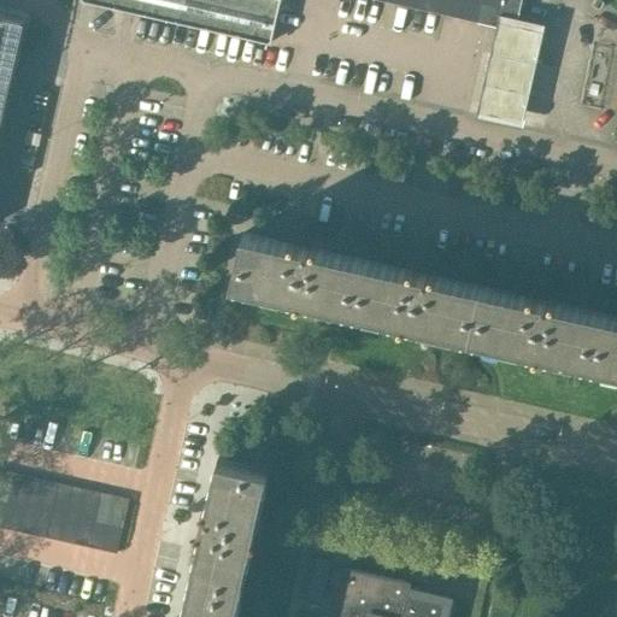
[(398,0),(500,24),(515,28),(518,16),(521,0),(88,0),(271,41),(280,0),(398,0)]
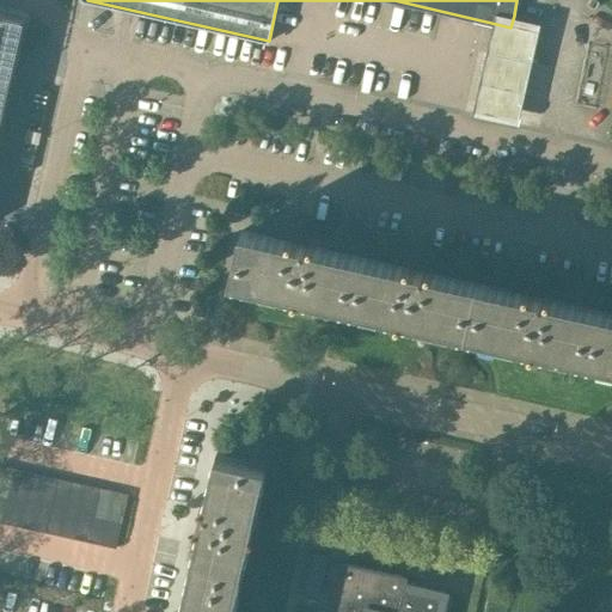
[(0,117),(0,118),(22,20),(0,16),(0,117)]
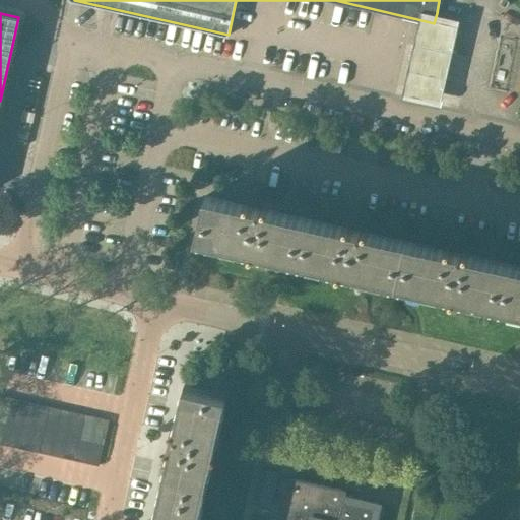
[(461,18),(437,13),(434,23),(421,20),(418,31),(412,59),(407,82),(404,96),(442,105),(445,91),(450,67),(456,40),(461,18)]
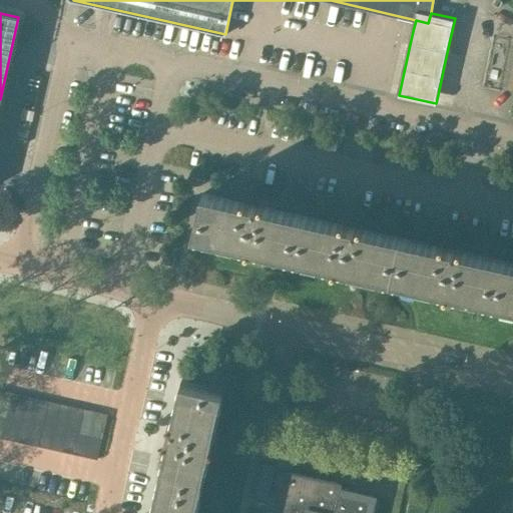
[(295,258),(304,215),(238,201),(202,193),(193,234),(295,258)]
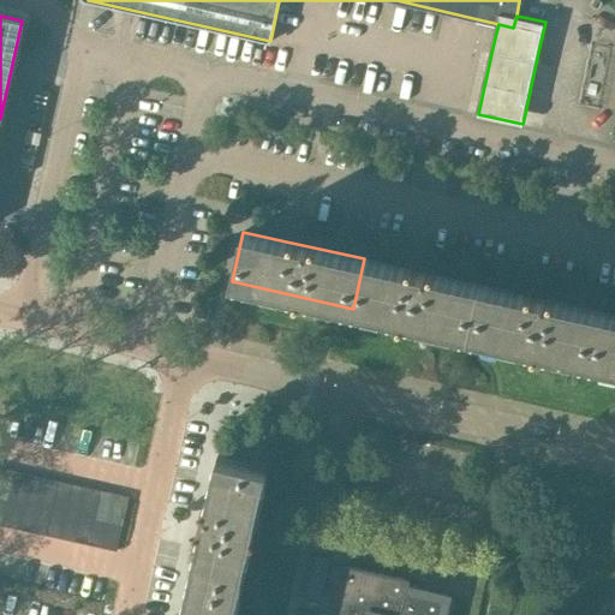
[(469,335),(481,285),(402,267),(364,258),(353,309),(469,335)]
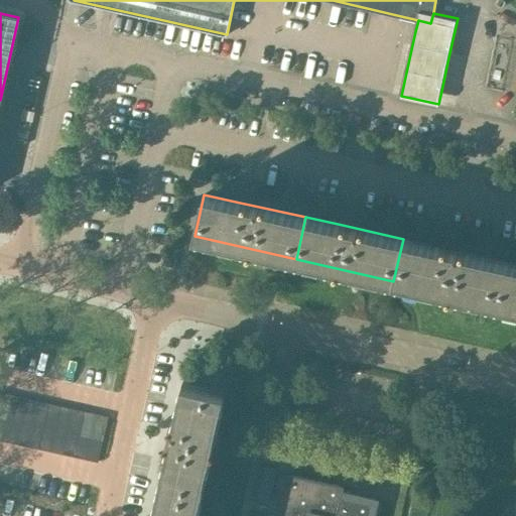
[(498,304),(508,262),(438,247),(403,239),(393,281),(498,304)]
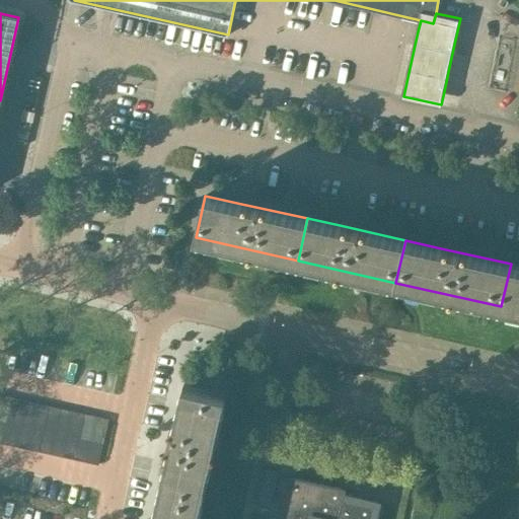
[(518,309),(518,266),(511,264),(501,306),(518,309)]
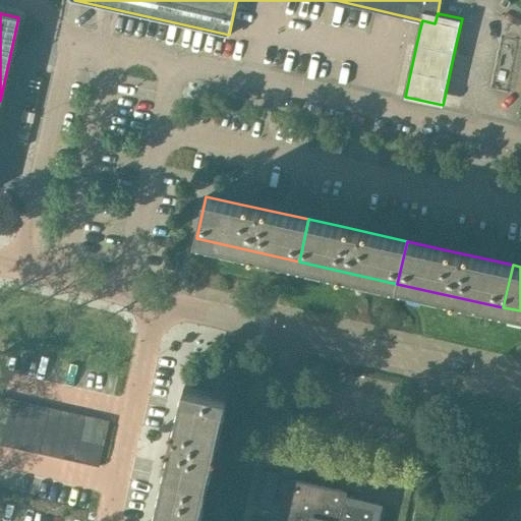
[(204,497),(227,396),(184,387),(170,452),(162,487),(204,497)]
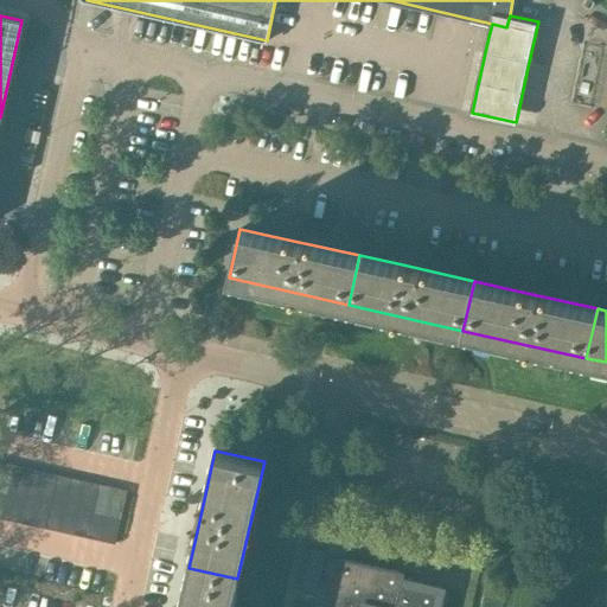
[(0,489),(10,492),(16,466),(1,462),(0,467),(0,489)]
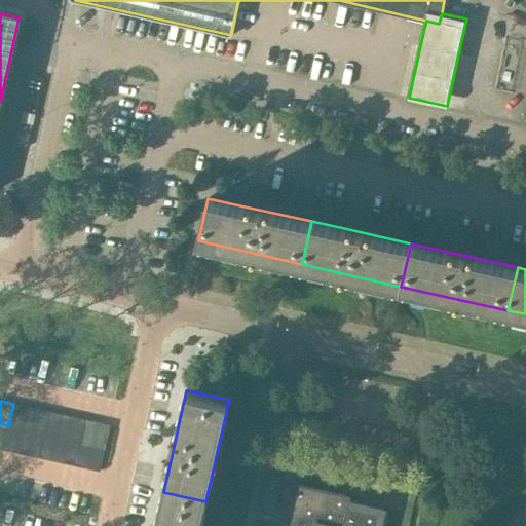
[(21,428),(26,406),(13,404),(8,426),(21,428)]
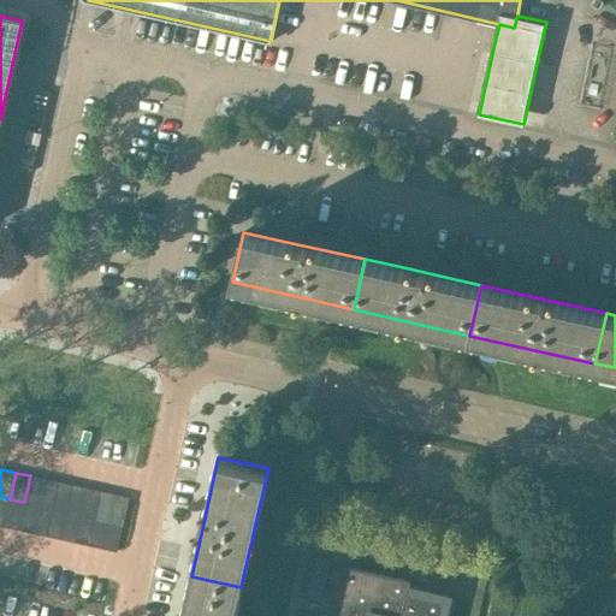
[(37,505),(43,479),(30,475),(24,502),(37,505)]
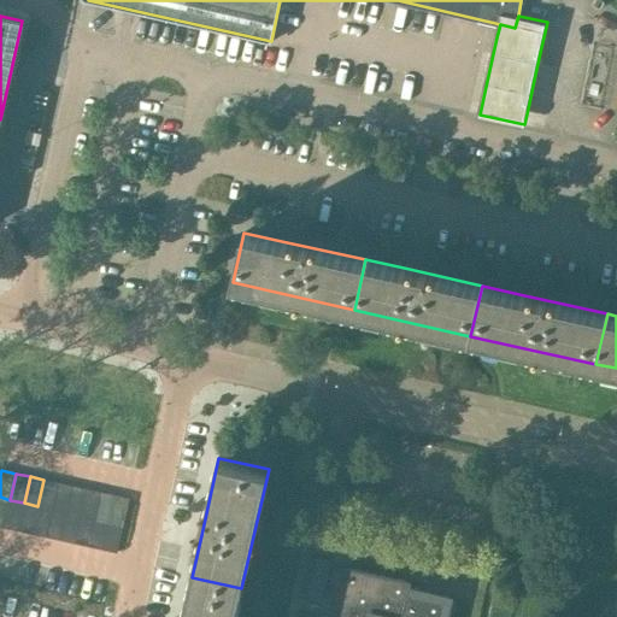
[(53,509),(58,483),(43,480),(37,506),(53,509)]
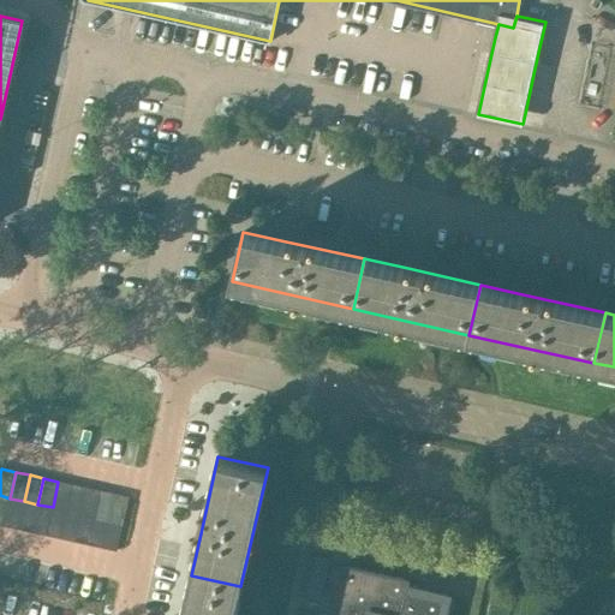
[(66,511),(72,484),(58,482),(53,507),(66,511)]
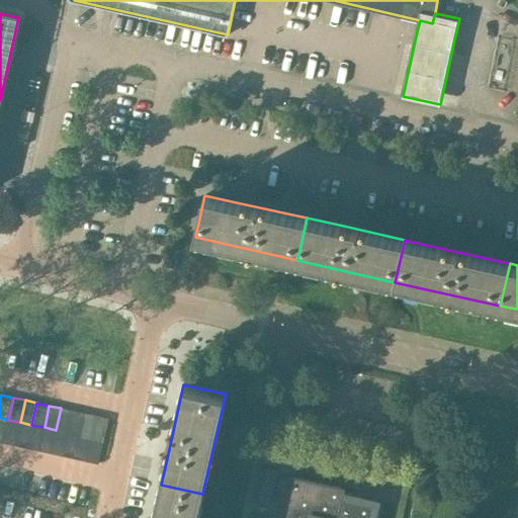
[(68,433),(72,411),(61,408),(56,430),(68,433)]
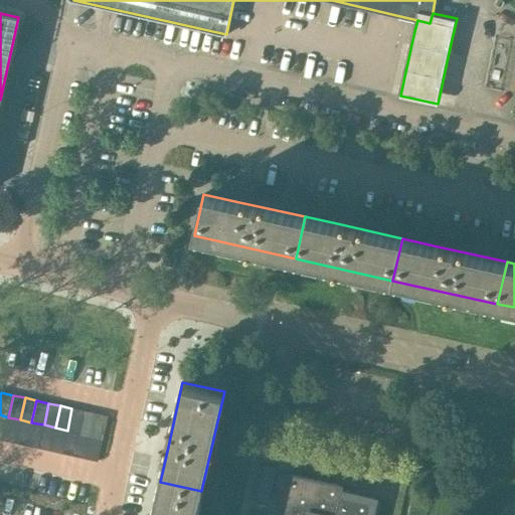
[(79,433),(84,410),(71,408),(67,431),(79,433)]
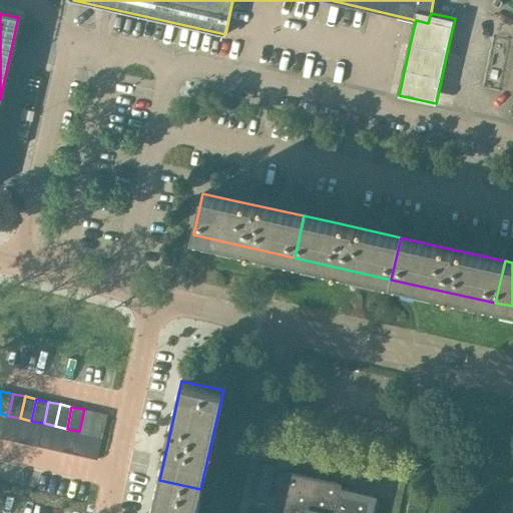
[(91,434),(95,412),(84,409),(79,431),(91,434)]
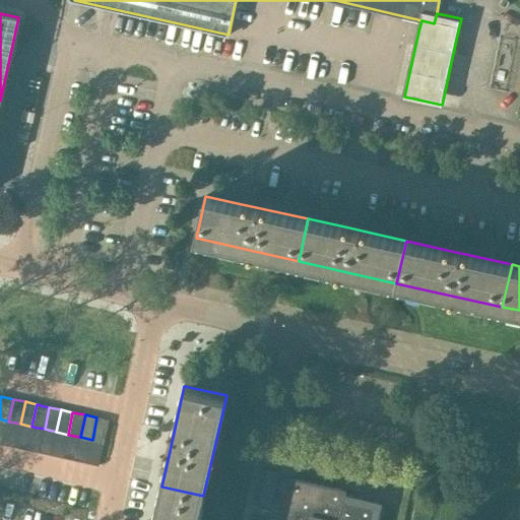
[(104,442),(109,420),(96,417),(92,440),(104,442)]
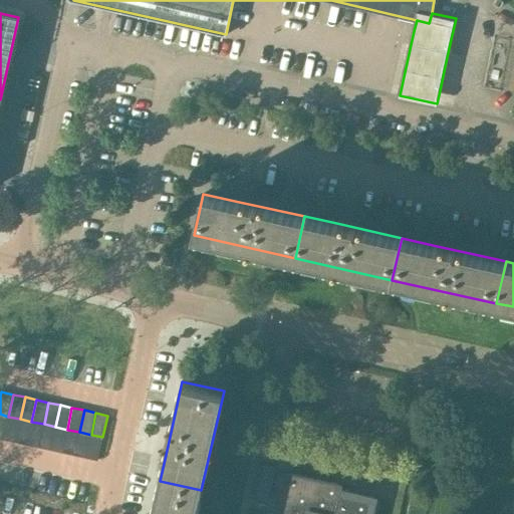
[(0,438),(3,439),(8,417),(0,414),(0,438)]
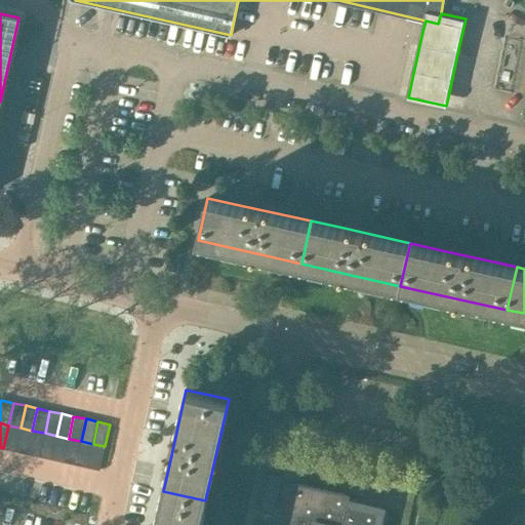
[(15,451),(21,428),(8,426),(3,448),(15,451)]
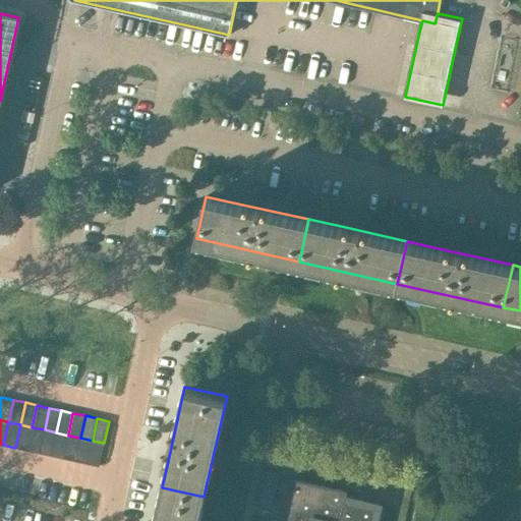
[(26,450),(32,427),(20,424),(15,448),(26,450)]
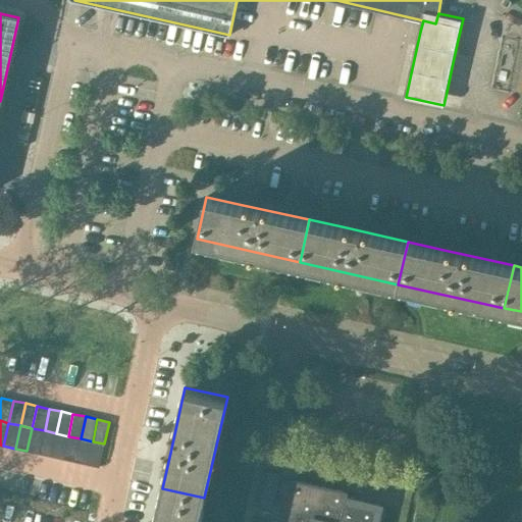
[(40,454),(45,430),(32,428),(27,451),(40,454)]
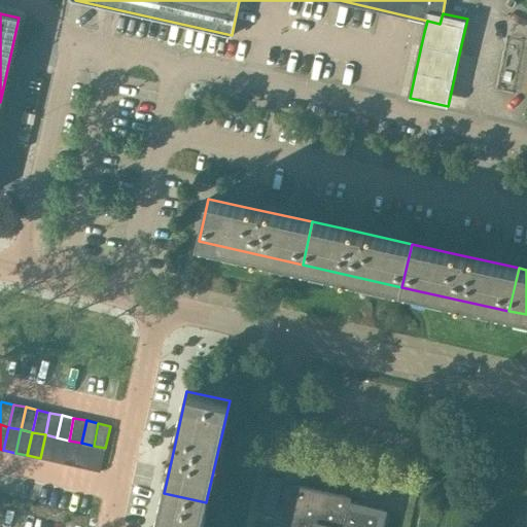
[(51,461),(57,437),(45,434),(40,458),(51,461)]
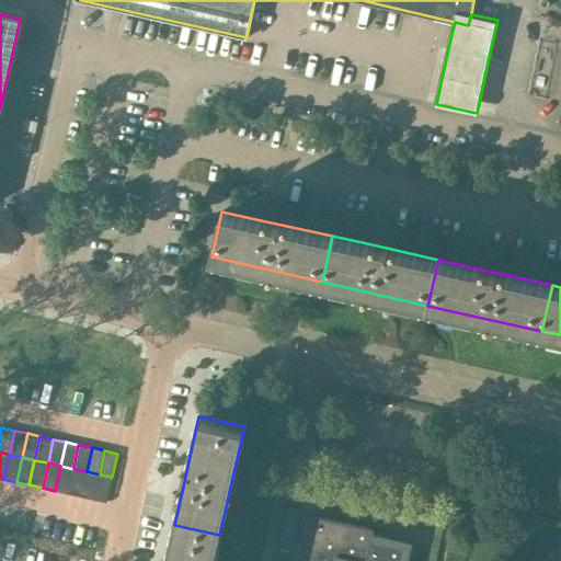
[(68,493),(73,469),(60,466),(55,491),(68,493)]
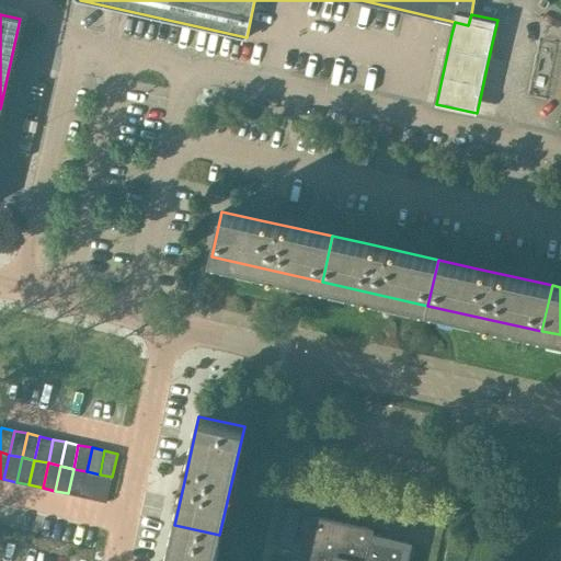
[(81,496),(87,471),(73,469),(68,493),(81,496)]
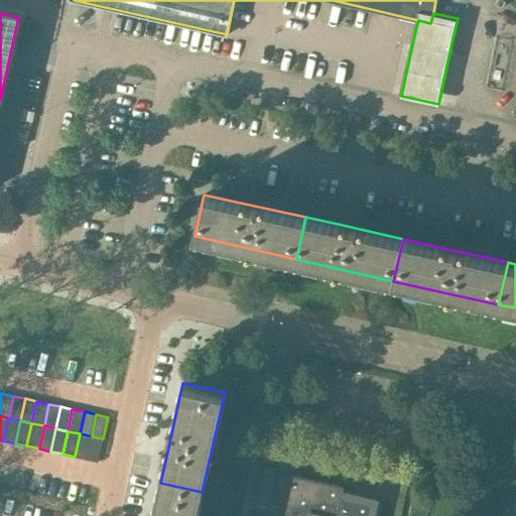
[(86,460),(92,436),(80,433),(75,457),(86,460)]
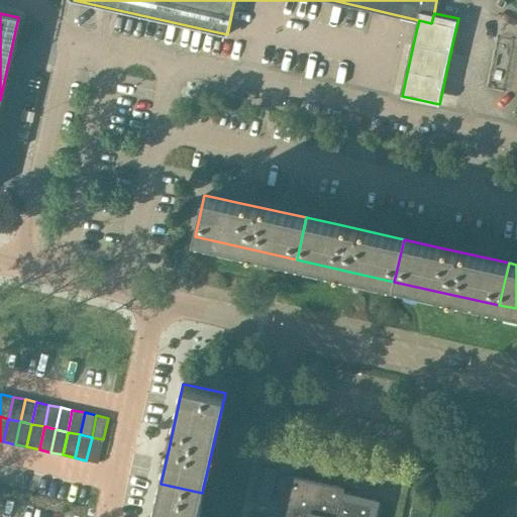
[(98,462),(103,439),(92,437),(86,460),(98,462)]
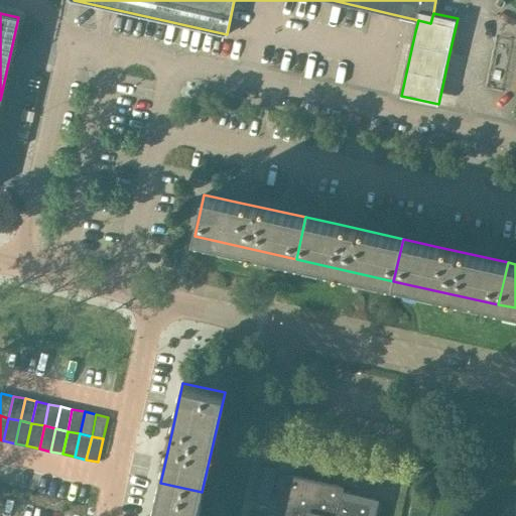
[(268,503),(277,469),(265,466),(256,500),(268,503)]
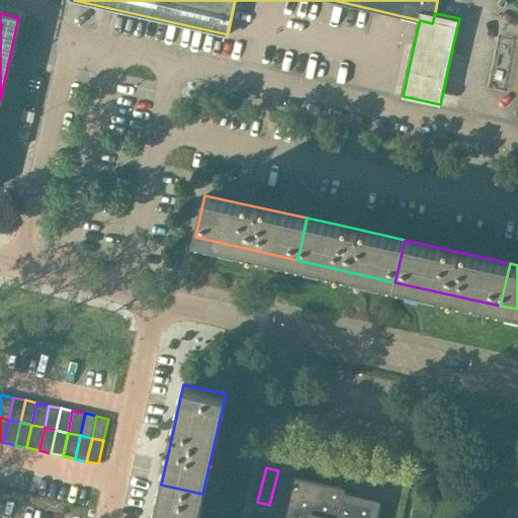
[(375,517),(379,502),(344,494),(345,489),(289,476),(279,517),(375,517)]
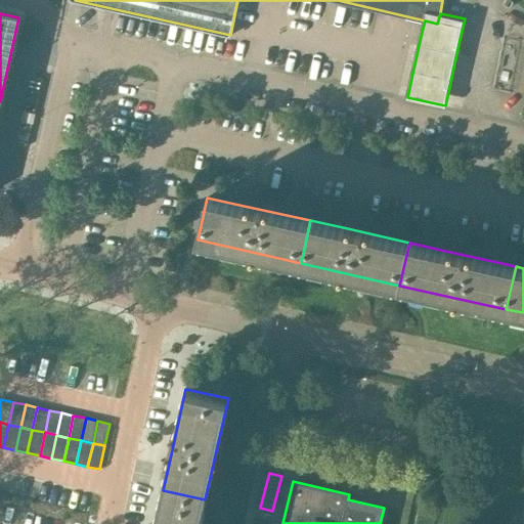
[(200,523),(205,499),(163,490),(155,523),(200,523)]
